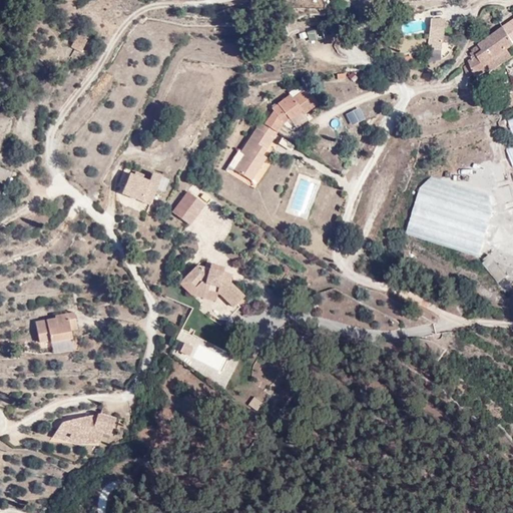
[(464,63),(466,66),(474,75),(474,76),(494,70),(512,56),(512,55),(507,47),(512,42),(512,18),(467,51),(471,57),(464,63)]
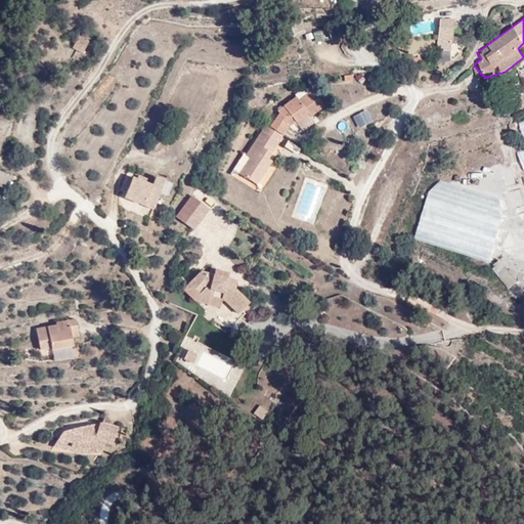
[(435,33),(447,33),(448,22),(435,20),(435,33)]
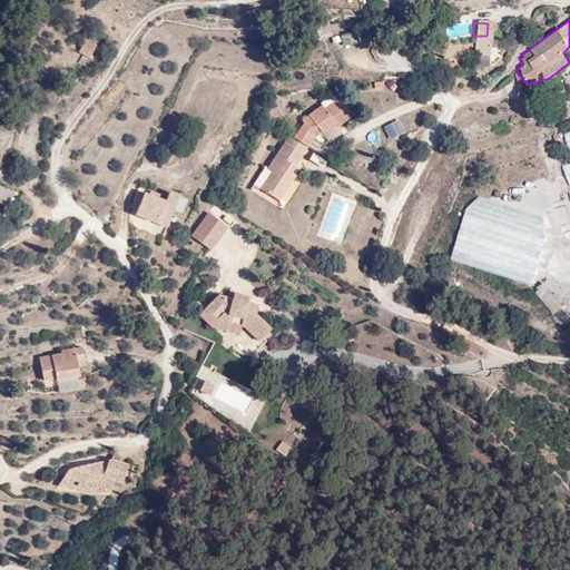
[(356,32),(342,32),(342,45),(356,45),(356,32)]
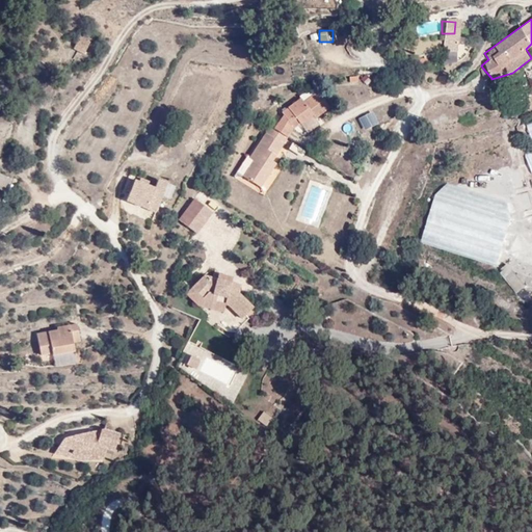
[(441,52),(453,53),(454,33),(442,33),(441,52)]
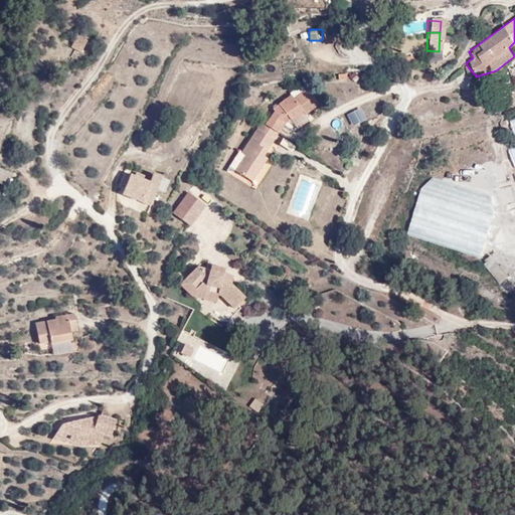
[(75,41),(86,46),(87,43),(77,38),(75,41)]
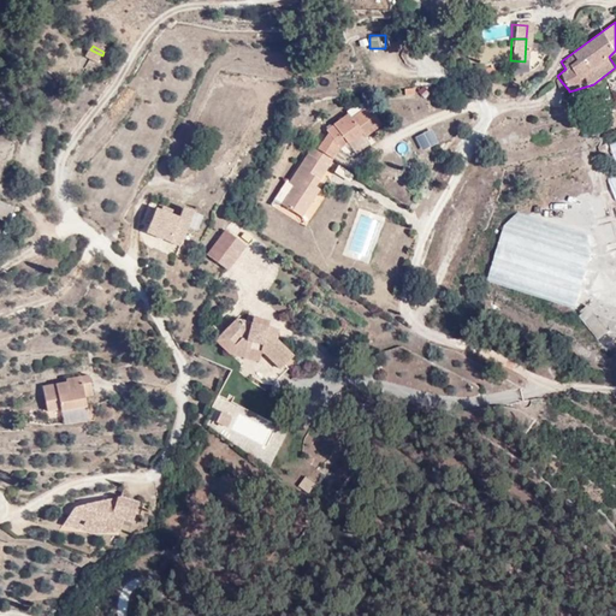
[(86,61),(96,67),(102,55),(90,49),(86,61)]
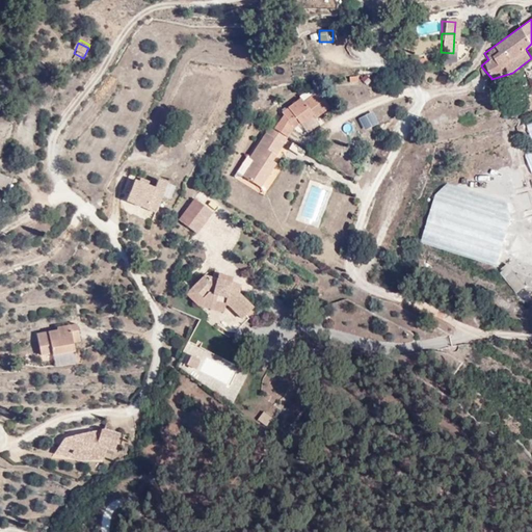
[(477,74),(486,83),(491,79),(491,78),(483,69),(477,74)]
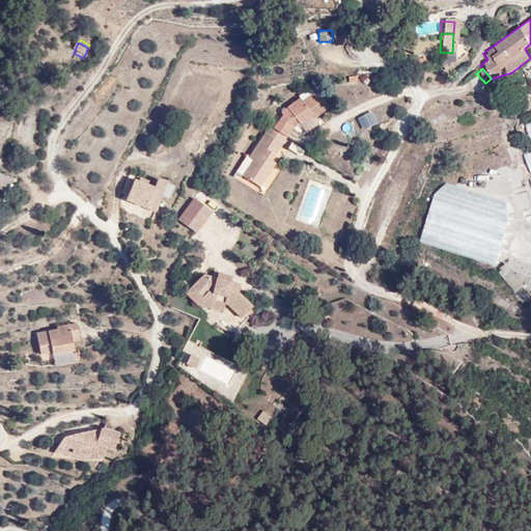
[(283,120),(295,133),(312,120),(315,122),(330,112),(317,96),(304,107),(302,104),(283,119),(283,120)]
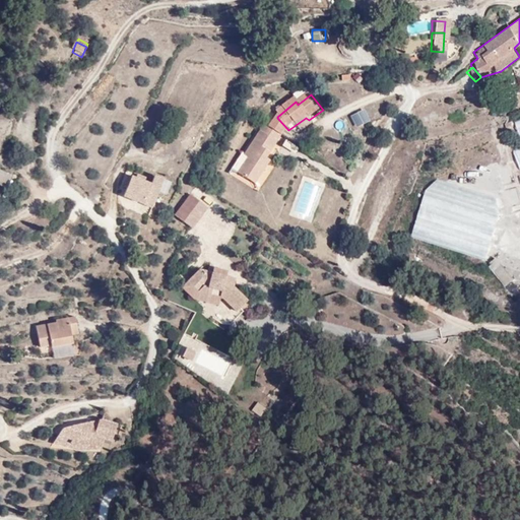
[(519,102),(518,98),(510,101),(513,109),(519,106),(519,102)]
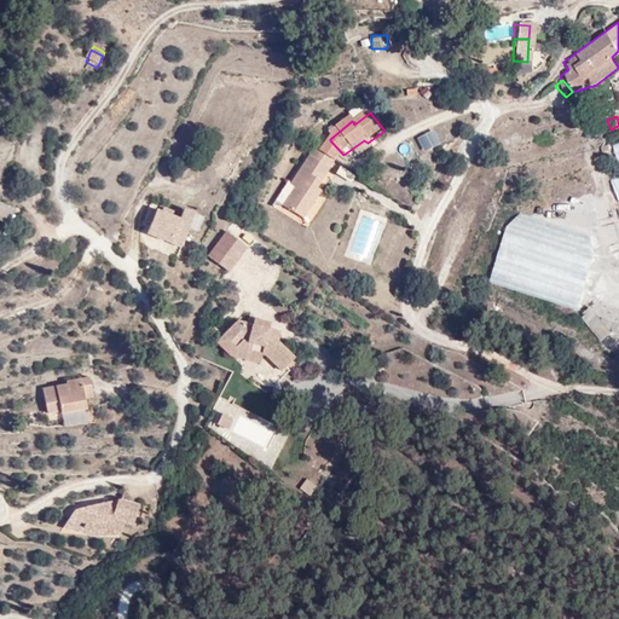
[(320,157),(336,167),(343,155),(330,140),(320,157)]
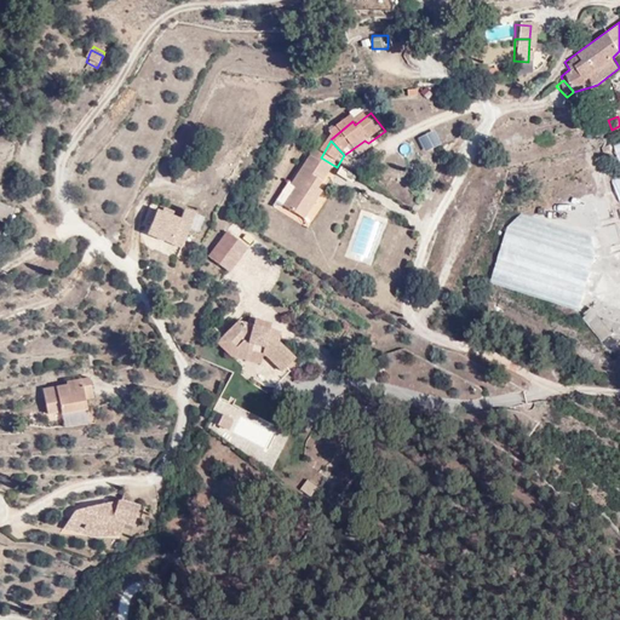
[(313,204),(337,167),(321,158),(315,154),(292,191),(298,195),(286,216),(305,227),(317,206),(313,204)]
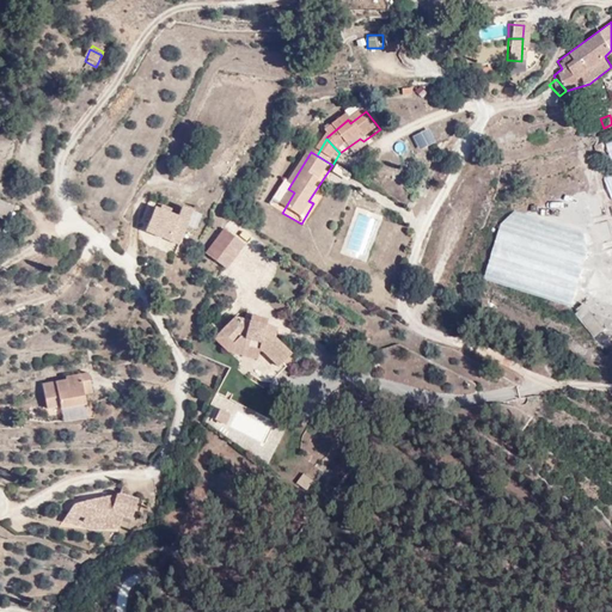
[(277,202),(273,213),(282,213),(294,193),(288,189),(285,193),(277,202)]
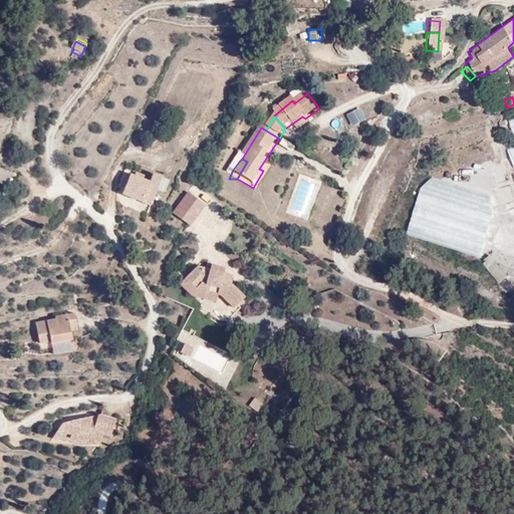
[(338,161),(332,170),(344,177),(348,168),(338,161)]
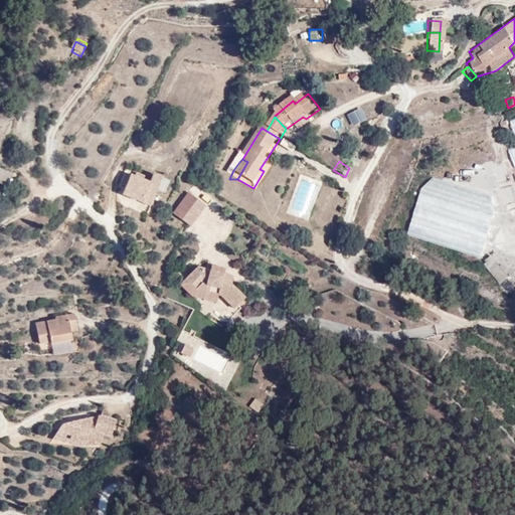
[(0,184),(6,187),(12,173),(0,169),(0,184)]
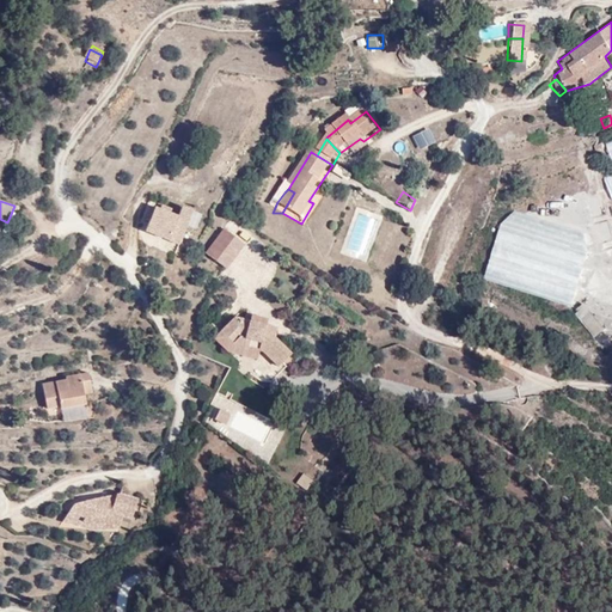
[(153,207),(144,233),(178,248),(187,227),(195,231),(201,215),(181,207),(177,216),(153,207)]
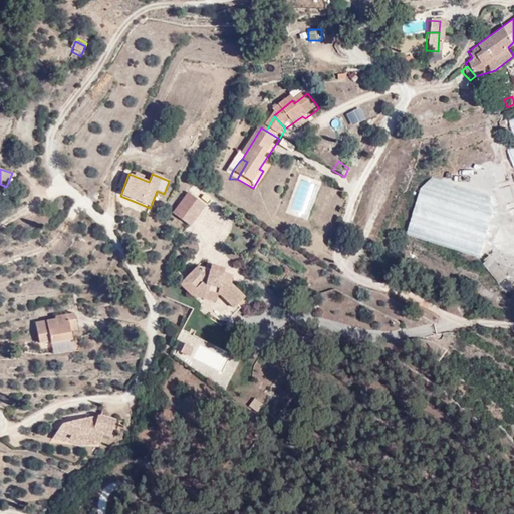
[(482,256),(496,211),(491,195),(436,178),(422,189),(410,233),(482,256)]
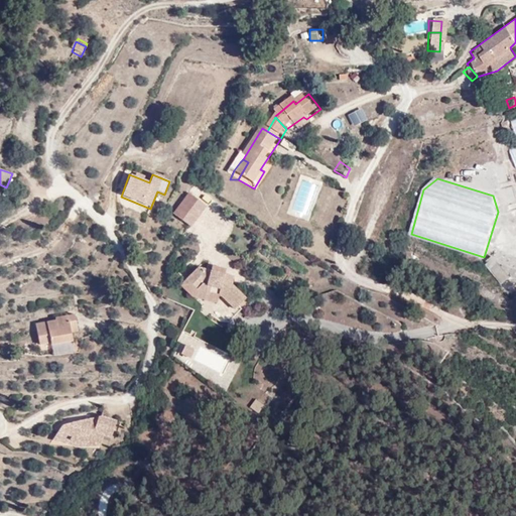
[(194,188),(176,208),(194,223),(211,204),(194,188)]
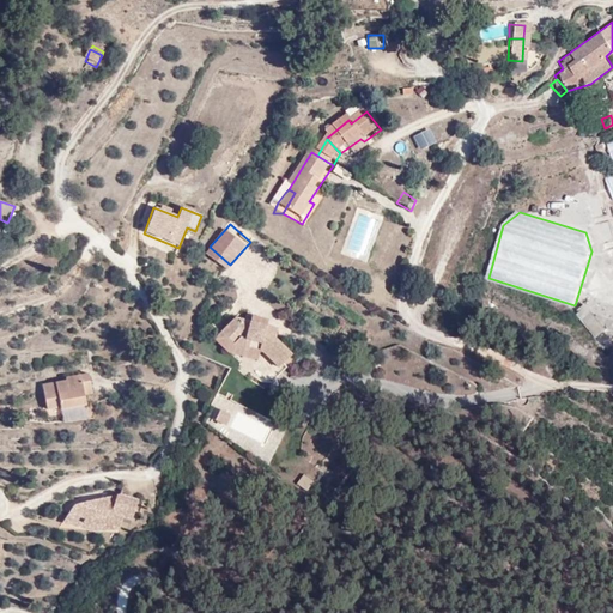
[(590,307),(578,316),(600,340),(611,331),(590,307)]
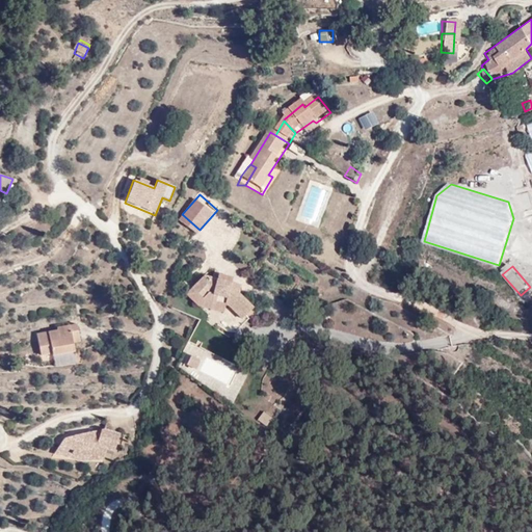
[(217,277),(231,281),(233,275),(218,272),(217,277)]
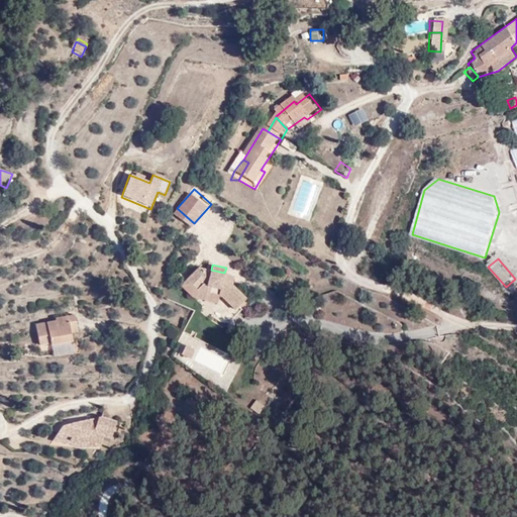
[(197,266),(186,280),(198,288),(202,283),(211,284),(209,292),(218,294),(221,295),(234,307),(245,296),(231,283),(233,275),(224,273),(211,270),(197,266)]
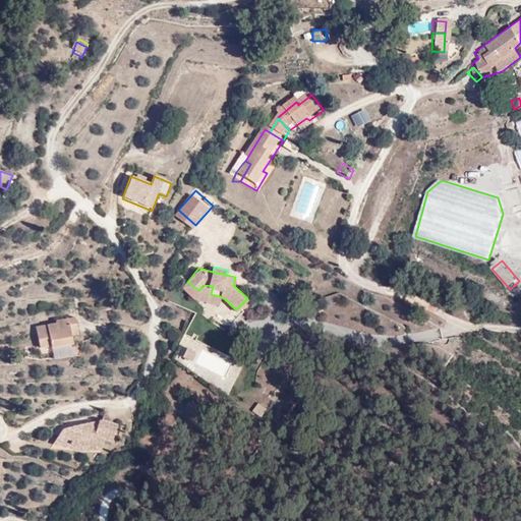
[(210,293),(205,293),(199,290),(187,282),(183,288),(196,296),(218,302),(220,296),(211,294),(210,293)]
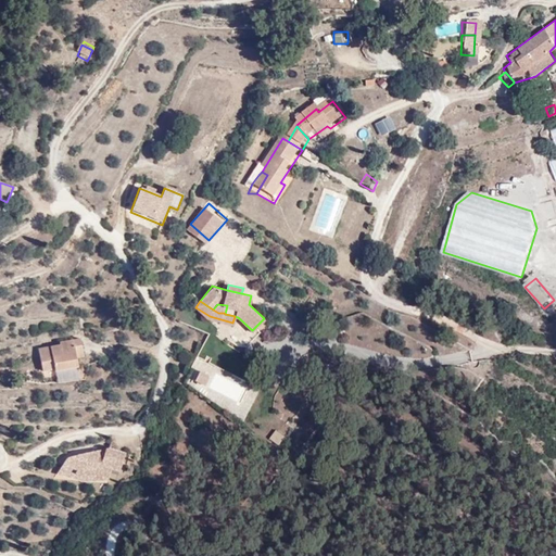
[(54,371),(77,366),(75,357),(74,352),(81,351),(79,339),(60,342),(61,346),(39,351),(43,370),(54,368),(54,371)]
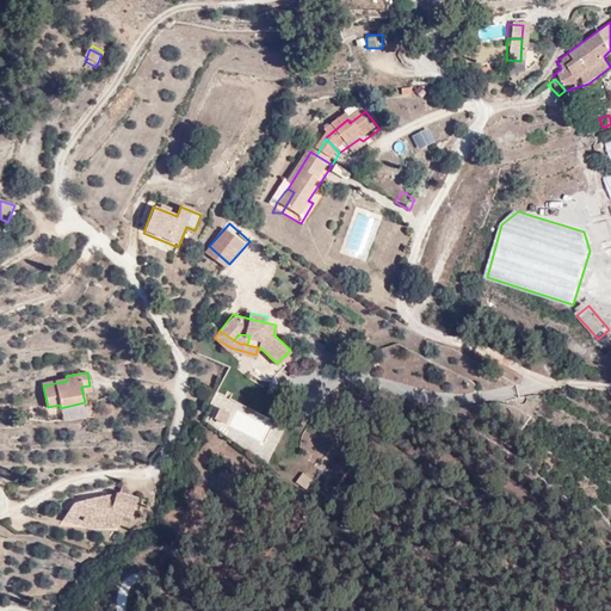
[(226,414),(218,411),(214,420),(222,424),(226,414)]
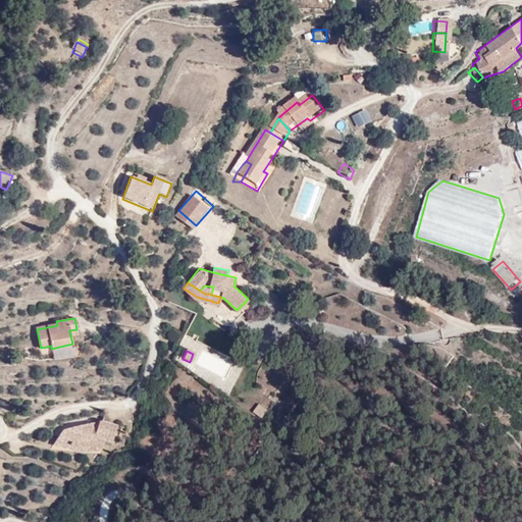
[(263,418),(268,409),(257,404),(253,413),(263,418)]
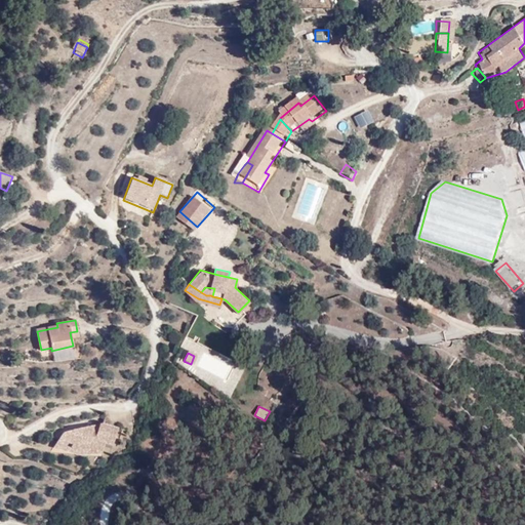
[(65,431),(61,438),(74,445),(77,441),(83,445),(88,438),(92,439),(92,446),(105,449),(108,440),(115,442),(120,425),(105,420),(68,429),(67,429),(66,429),(66,430),(65,430),(65,431)]
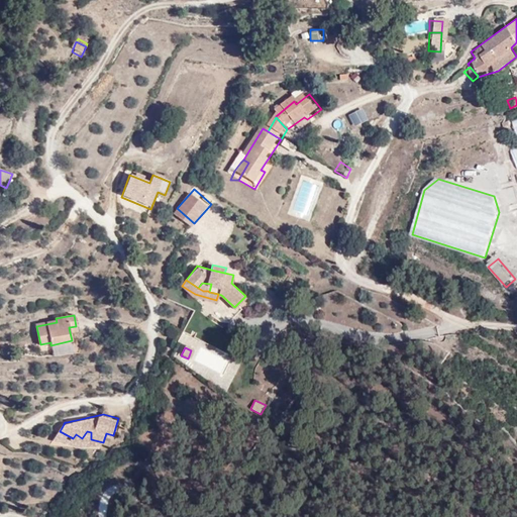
[(60,431),(56,437),(80,444),(103,442),(91,439),(91,432),(87,431),(82,438),(76,434),(73,438),(60,431)]
